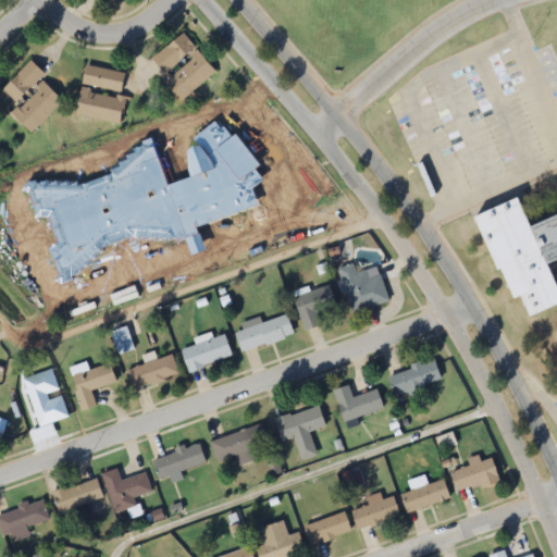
[(215,73),(184,33),(150,60),(182,100),(215,73)]
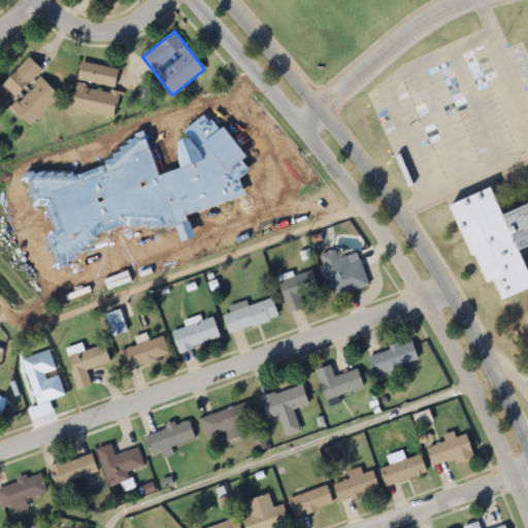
[(9,106),(29,127),(60,96),(40,76),(43,72),(30,58),(1,86),(15,100),(9,106)]
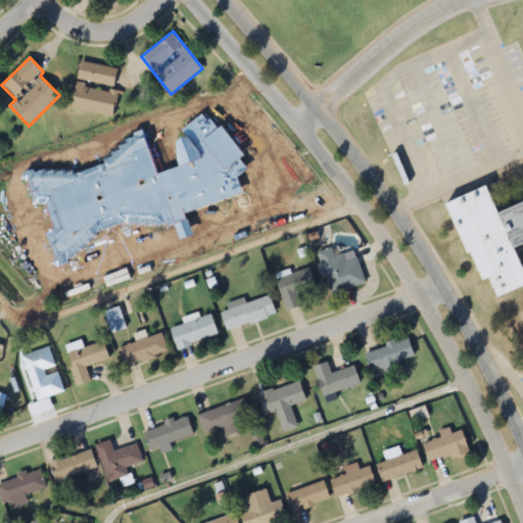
[(117,69),(81,60),(77,80),(113,89),(117,69)]
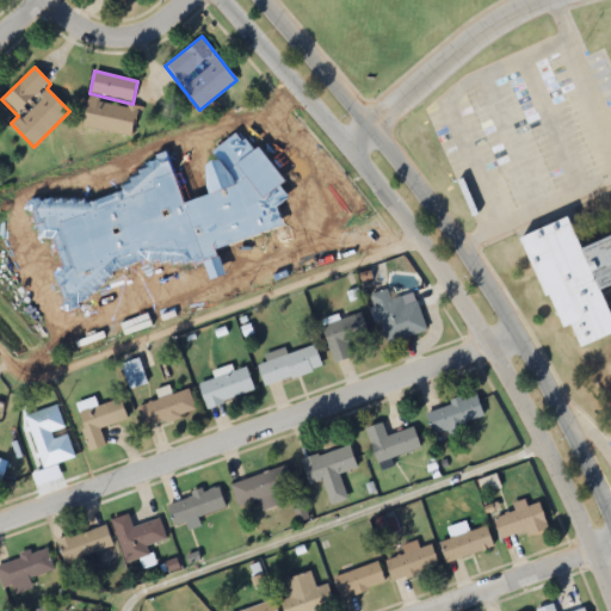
[(88,97),(82,127),(133,136),(139,107),(88,97)]
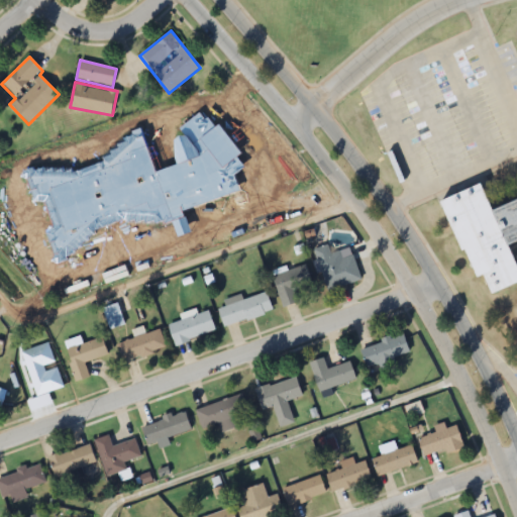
[(327,291),(360,281),(353,254),(342,257),(340,251),(331,254),(328,245),(315,249),(327,291)]
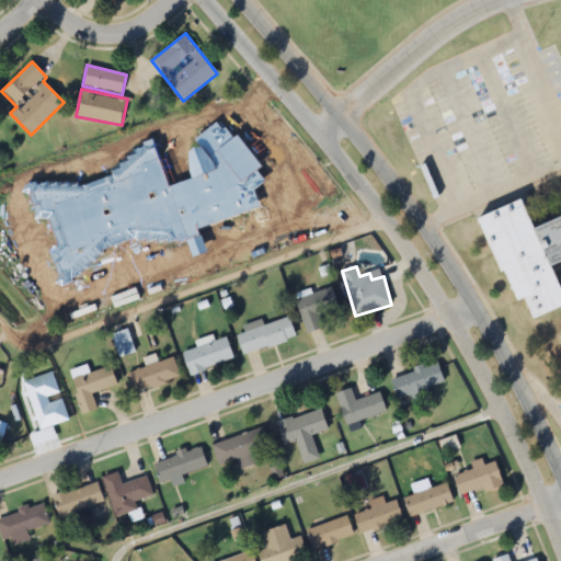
[(319,315),(339,308),(332,287),(296,299),(307,333),(323,328),(319,315)]
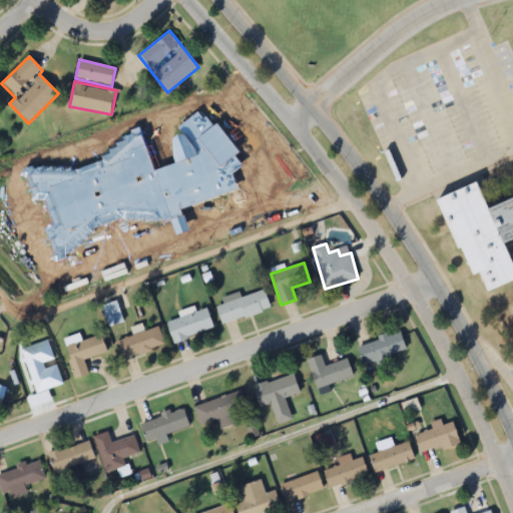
[(216,306),(222,325),(271,309),(265,291),(216,306)]
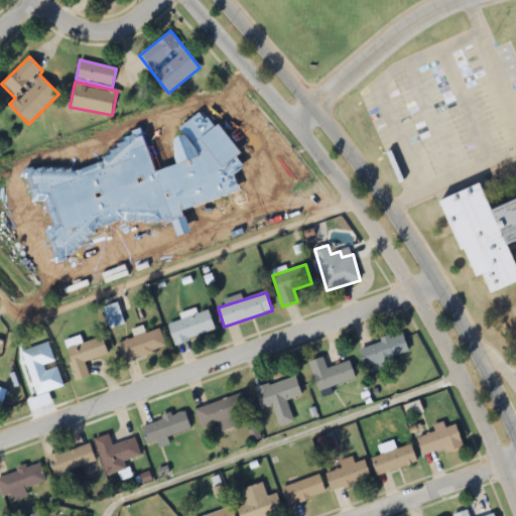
[(125,325),(121,311),(129,308),(126,300),(103,307),(109,330),(125,325)]
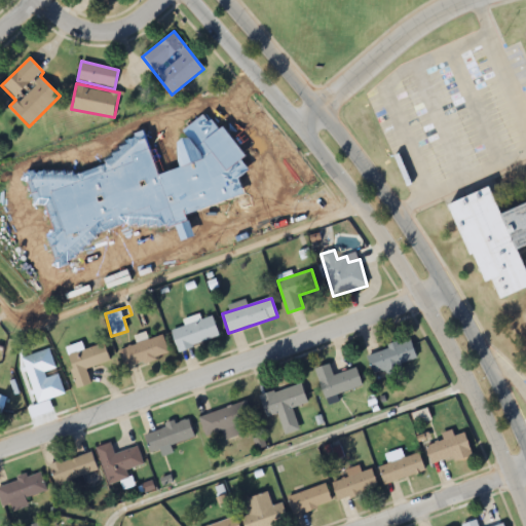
[(178,351),(219,337),(212,316),(172,331),(178,351)]
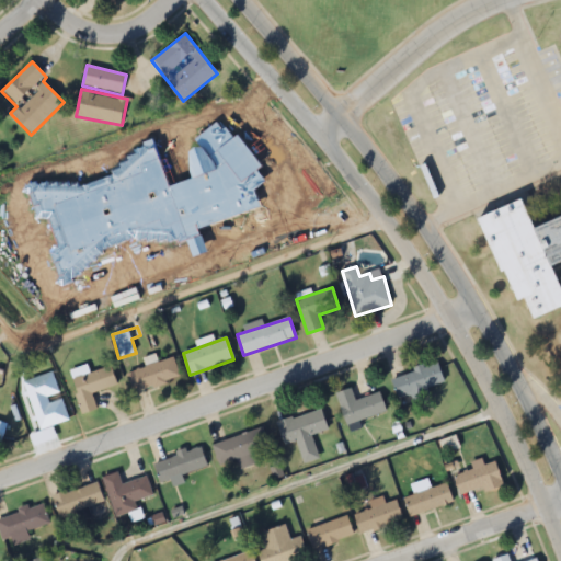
[(134,393),(180,377),(173,358),(127,374),(134,393)]
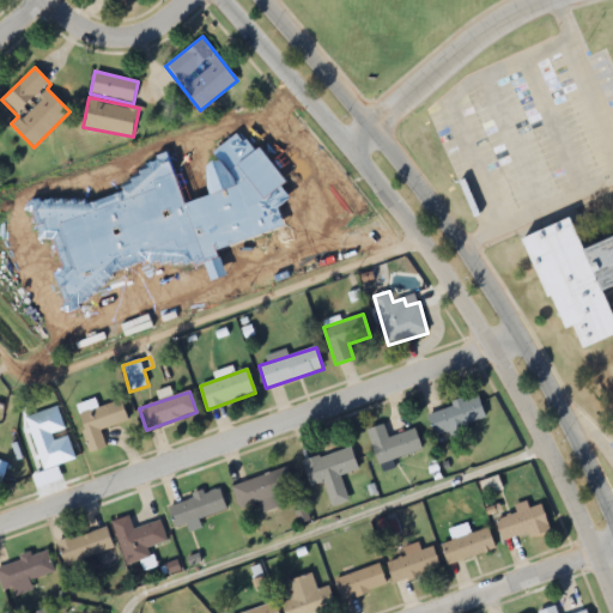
[(428,413),(434,435),(486,419),(479,398),(428,413)]
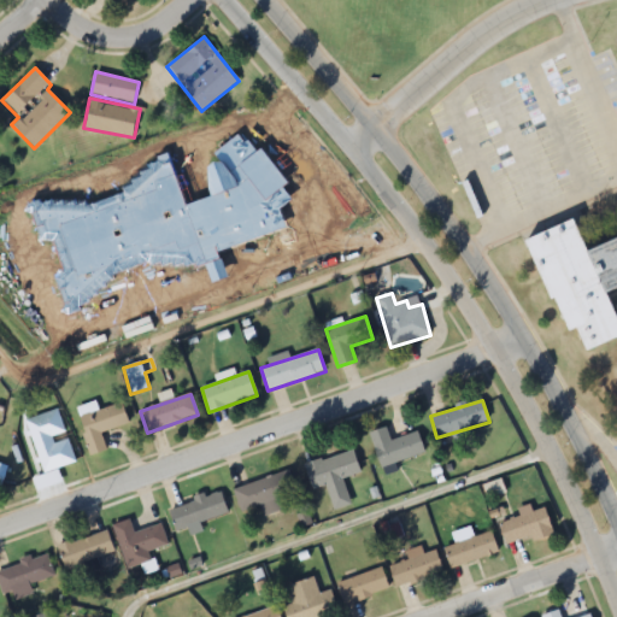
[(77,417),(89,456),(106,451),(101,433),(128,424),(122,404),(77,417)]
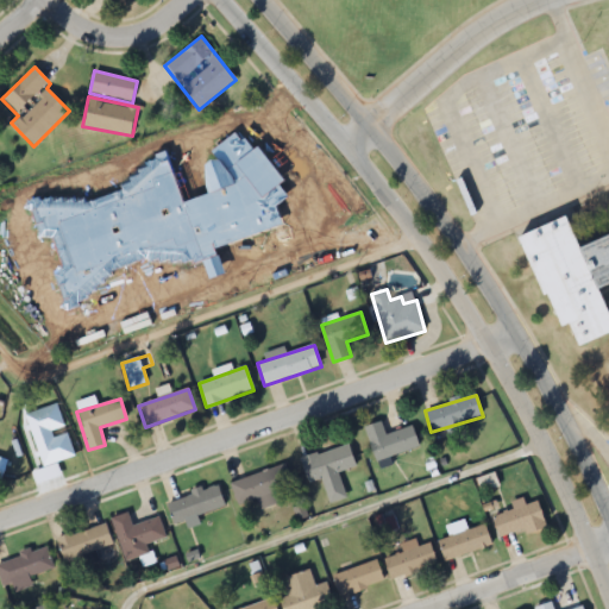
[(375,460),(419,449),(414,427),(385,434),(382,422),(365,426),(375,460)]
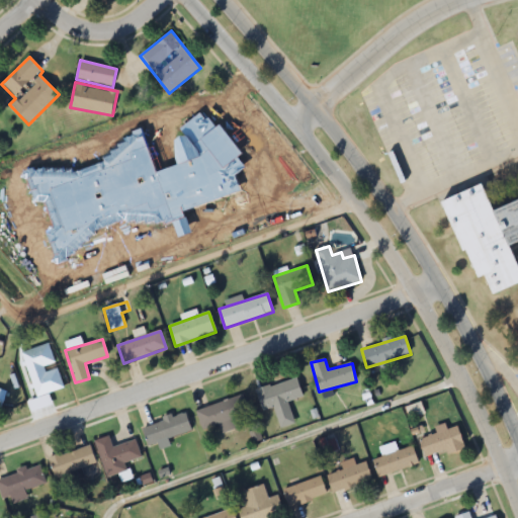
[(66,384),(59,364),(20,378),(28,399),(66,384)]
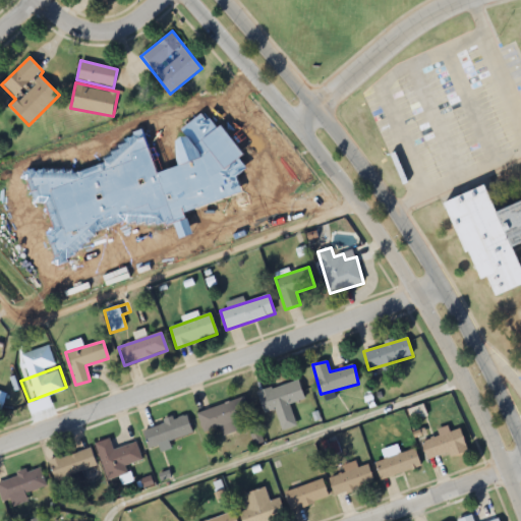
[(276,410),(282,430),(296,426),(290,404),(304,400),(298,381),(257,392),(264,414),(276,410)]
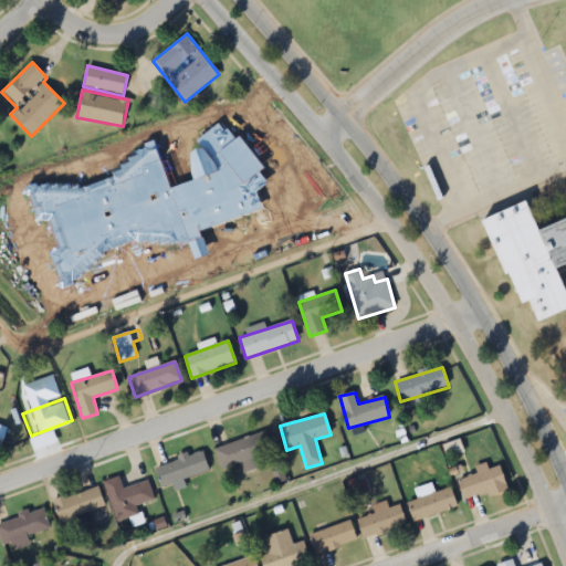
[(215,447),(220,469),(240,463),(242,474),(259,470),(255,457),(271,452),(266,433),(215,447)]
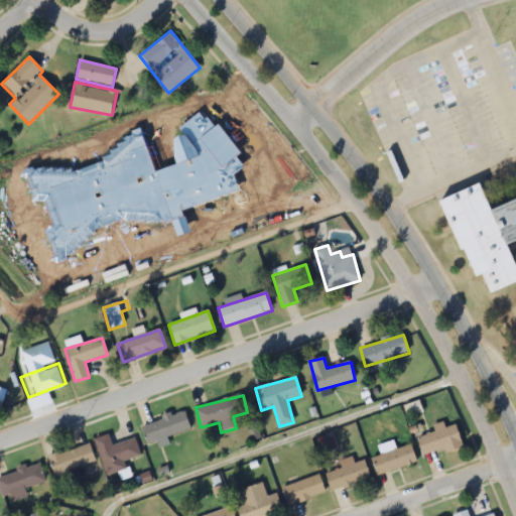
[(191,431),(185,411),(141,425),(147,444),(158,441),(191,431)]
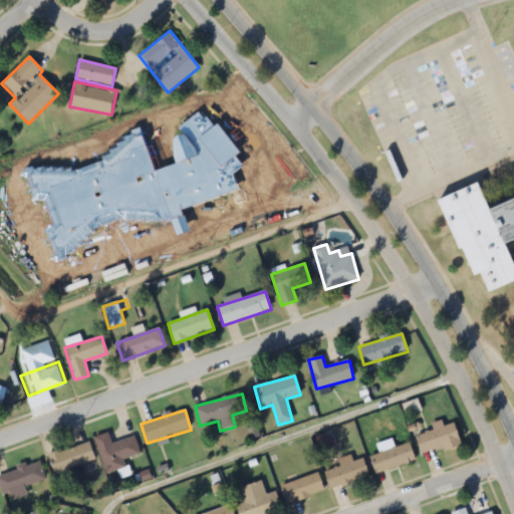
[(460,443),(454,423),(417,436),(424,456),(460,443)]
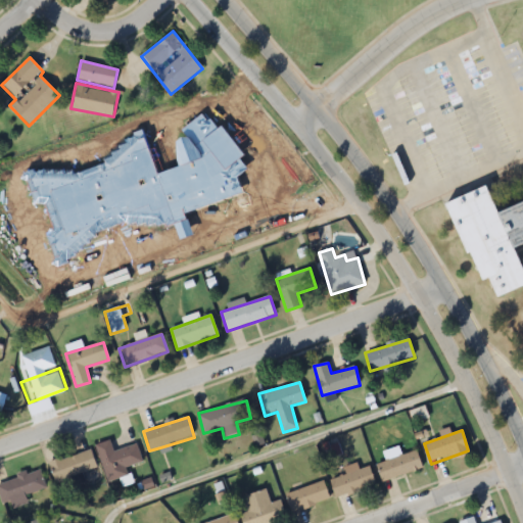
[(125,468),(143,463),(138,444),(113,452),(110,440),(97,444),(107,482),(128,476),(125,468)]
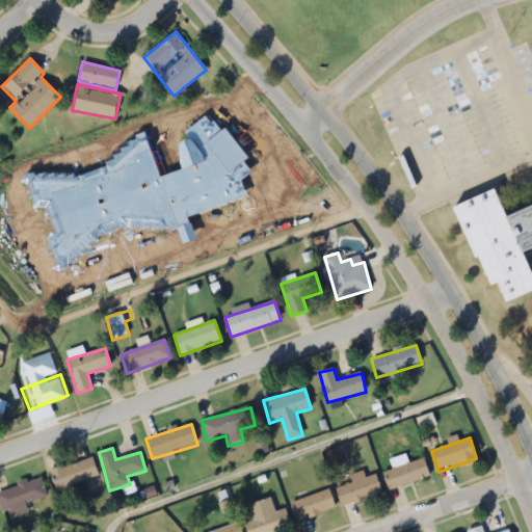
[(99,477),(92,457),(50,471),(56,491),(99,477)]
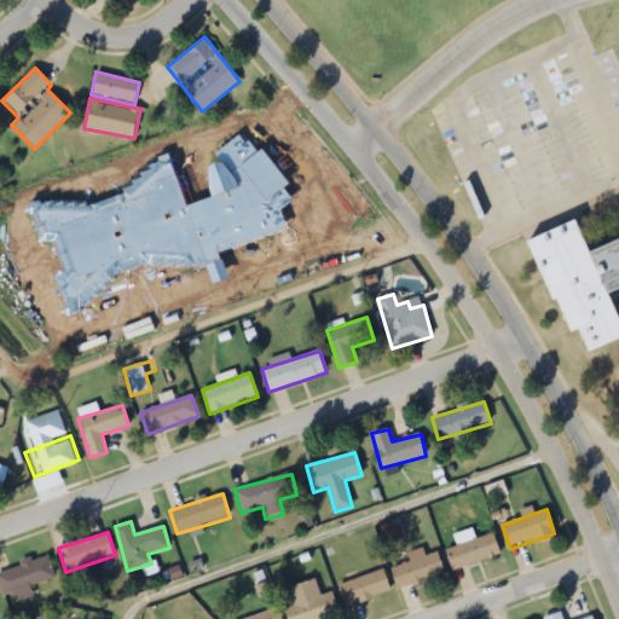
[(446,548),(451,570),(499,556),(495,536),(446,548)]
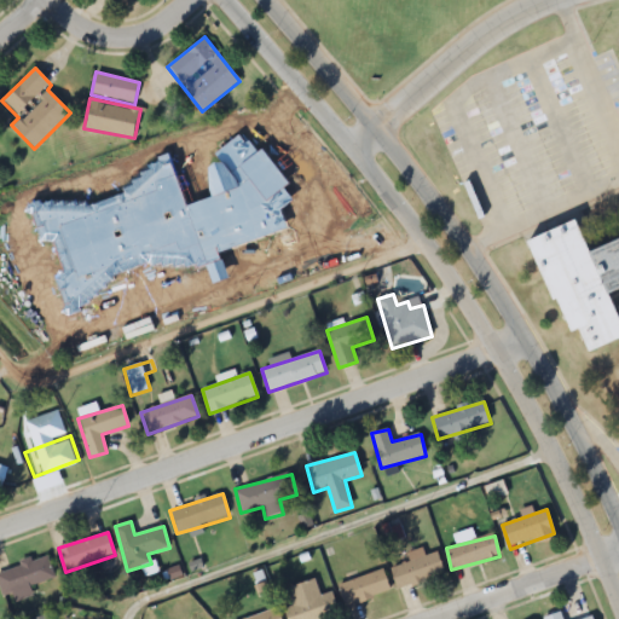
[(424,556),(422,549),(408,554),(410,562),(391,568),(397,590),(444,574),(438,553),(424,556)]
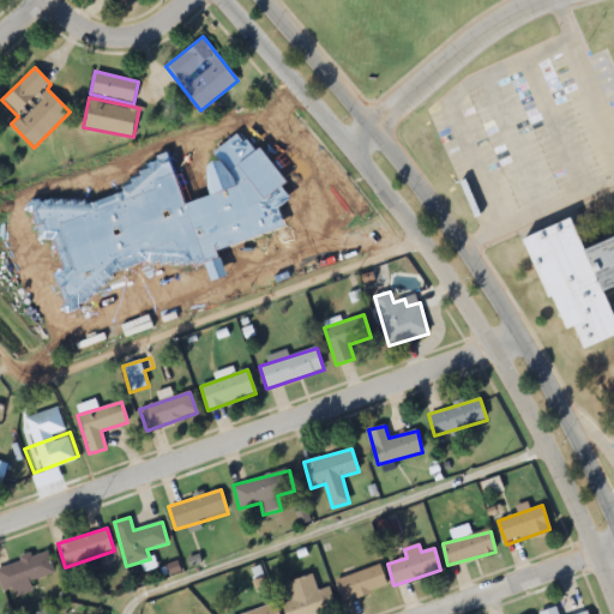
[(54,575),(49,553),(0,565),(0,581),(4,597),(32,590),(30,581),(54,575)]
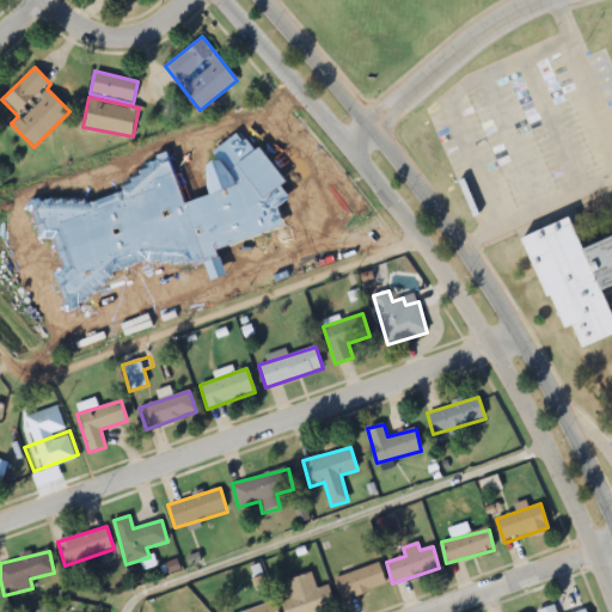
[(386,586),(379,564),(335,579),(342,600),(386,586)]
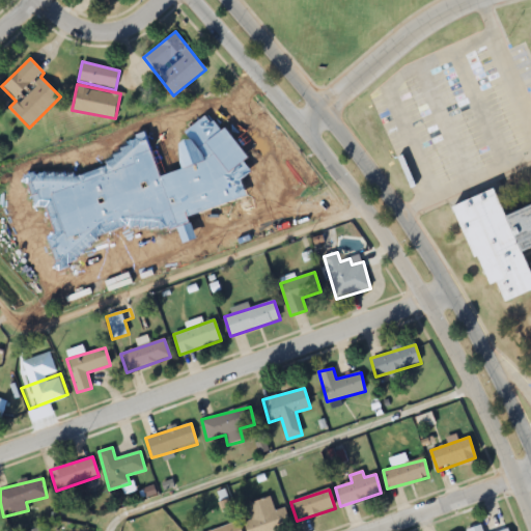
[(251,520),(245,522),(247,530),(276,530),(289,528),(285,508),(274,511),(271,498),(247,504),(251,520)]
